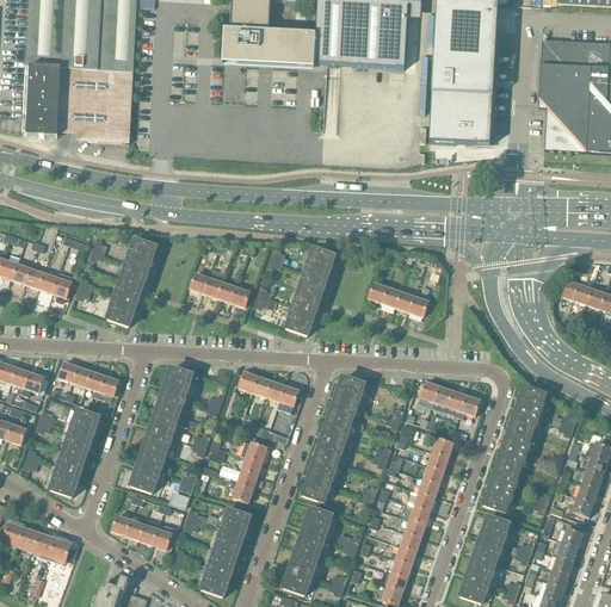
[(29,0),(26,66),(61,68),(73,68),(74,49),(43,48),(44,0),(29,0)]
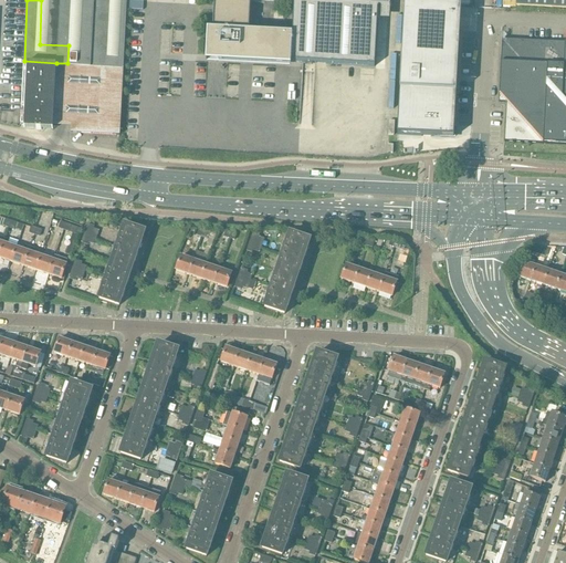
[(67,63),(90,64),(93,0),(41,0),(40,44),(69,45),(67,63)]
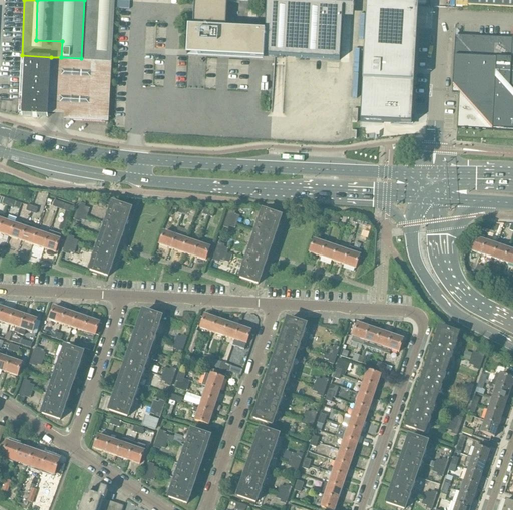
[(64,117),(107,119),(111,78),(115,0),(84,0),(81,58),(61,57),(51,57),(48,111),(65,112),(64,117)]
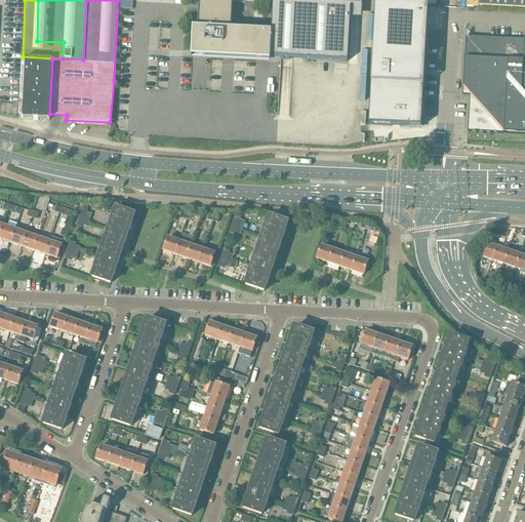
[(198,0),(197,26),(193,25),(192,50),(230,52),(230,53),(270,55),(348,59),(351,4),(351,3),(360,4),(361,4),(361,0),(198,0)]
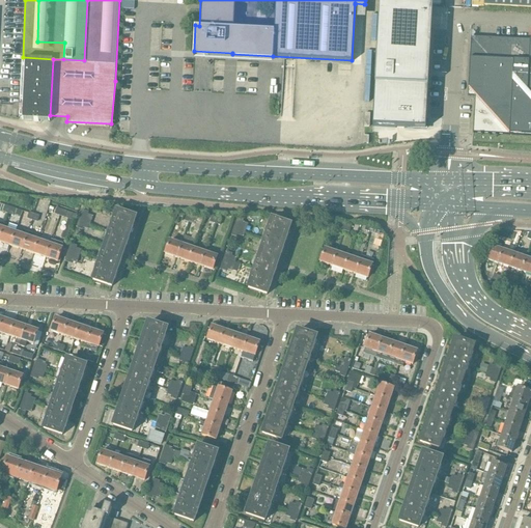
[(380,2),(372,123),(424,127),(431,5),(380,2)]
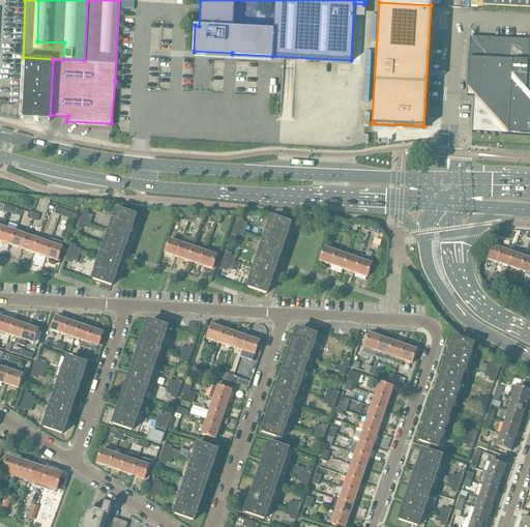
[(467,86),(467,93),(474,93),(472,129),(529,133),(529,36),(514,36),(470,34),(467,86)]
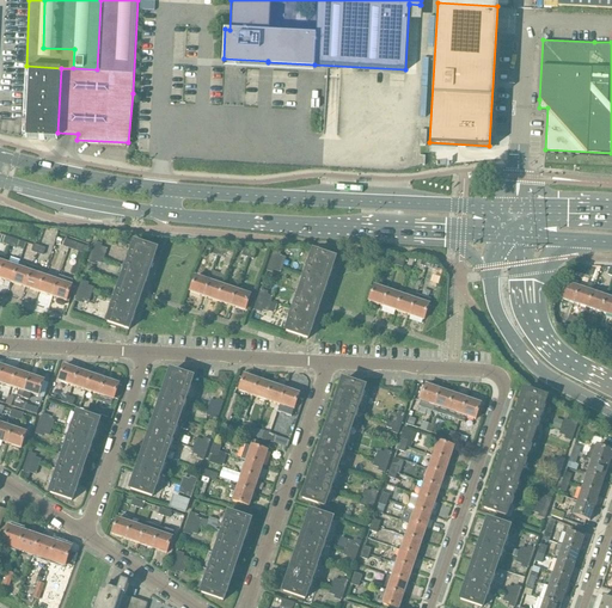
[(26,66),(22,131),(26,131),(26,136),(38,137),(44,137),(46,139),(48,137),(57,137),(57,133),(61,68),(26,66)]
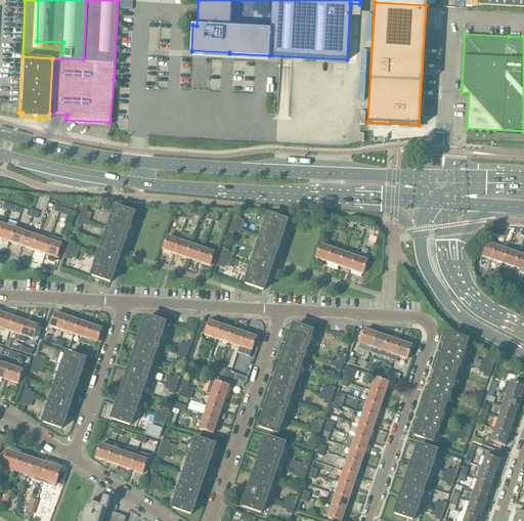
[(82,221),(86,209),(87,207),(82,205),(76,222),(81,223),(82,221)]
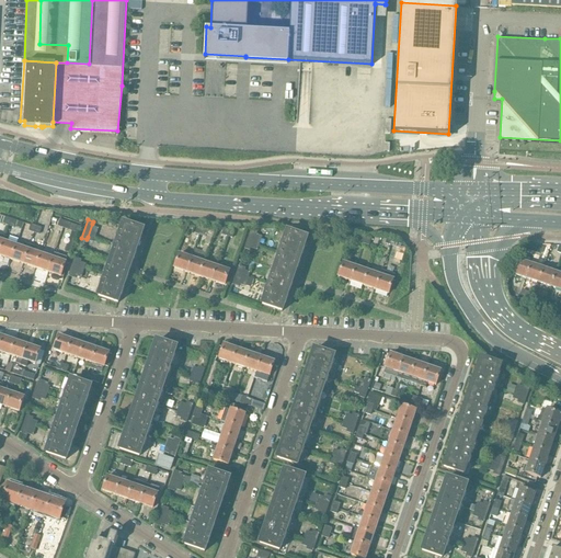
[(134,257),(137,248),(136,248),(137,245),(138,246),(140,237),(142,228),(123,221),(111,258),(130,264),(133,257),(134,257)]
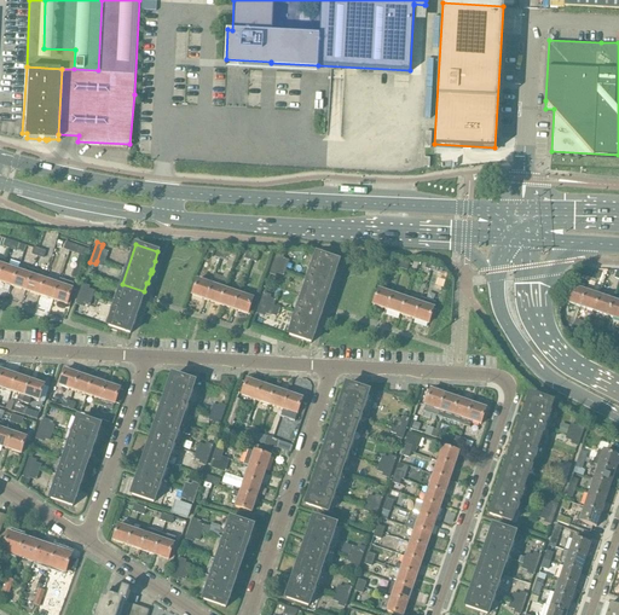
[(102,247),(97,261),(103,264),(108,249),(102,247)]
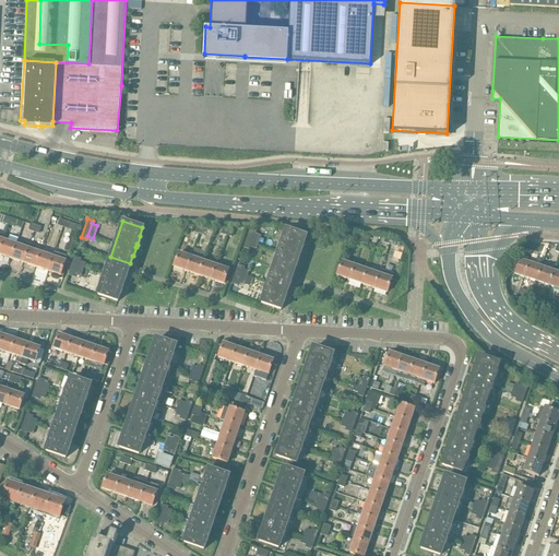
[(250,247),(250,245),(254,232),(256,229),(250,227),(244,245),(250,247)]
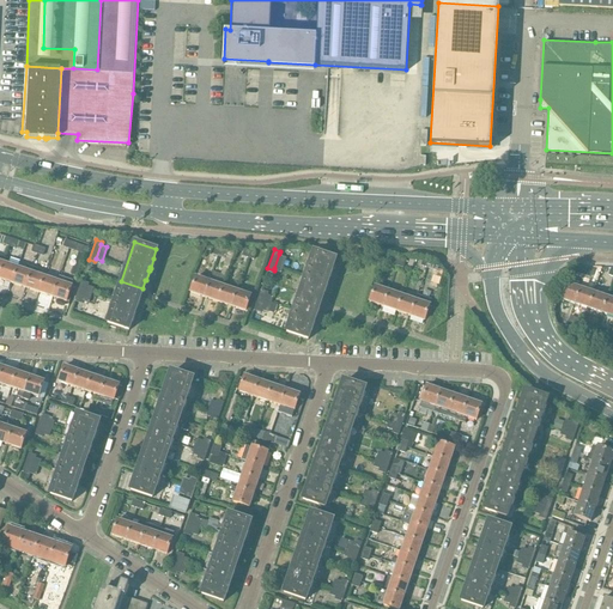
[(328,276),(329,276),(333,268),(332,267),(335,259),(314,250),(301,291),(321,298),(325,290),(326,290),(328,280),(327,280),(328,276)]
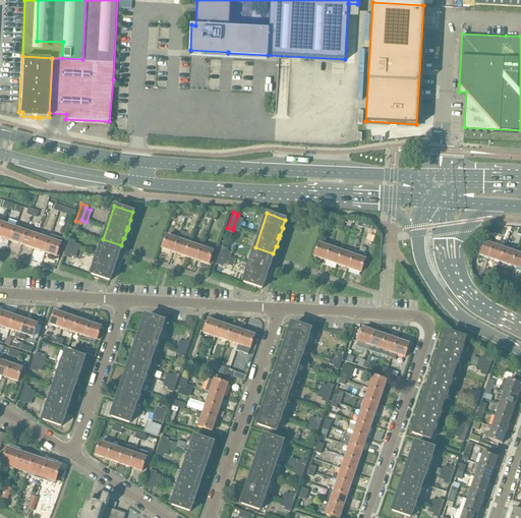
[(237,216),(233,228),(238,229),(242,217),(237,216)]
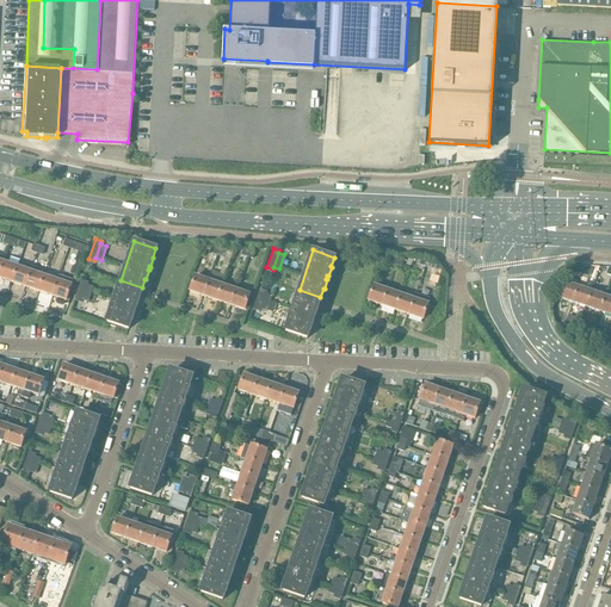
[(0,271),(0,274),(12,279),(17,265),(5,260),(6,254),(0,271)]
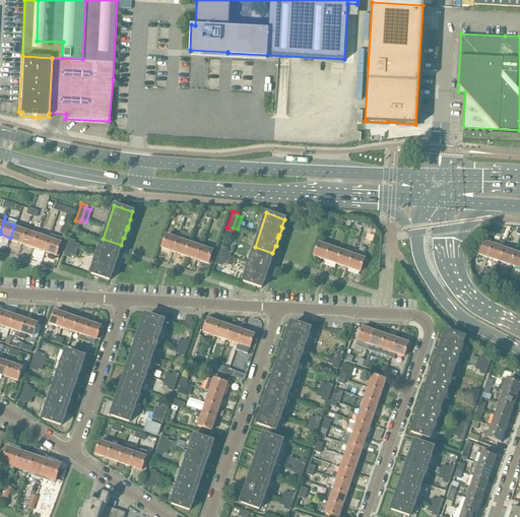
[(10,238),(21,242),(27,224),(23,222),(21,228),(14,225),(10,238)]
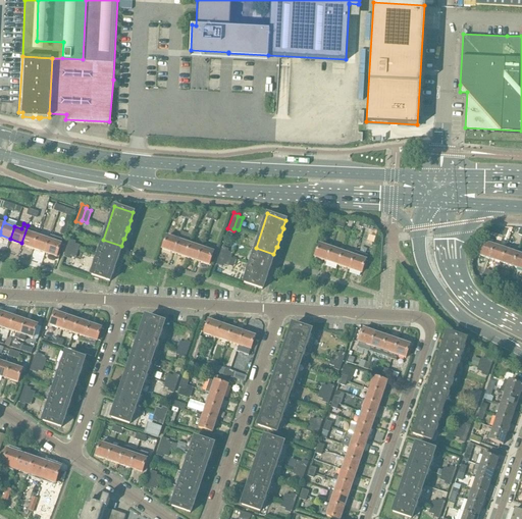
[(21,243),(34,247),(38,235),(31,231),(33,226),(28,225),(21,243)]
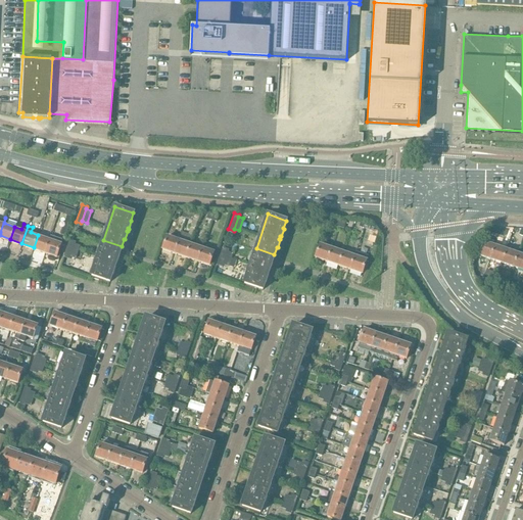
[(49,239),(45,251),(56,255),(61,243),(62,237),(51,233),(49,239)]
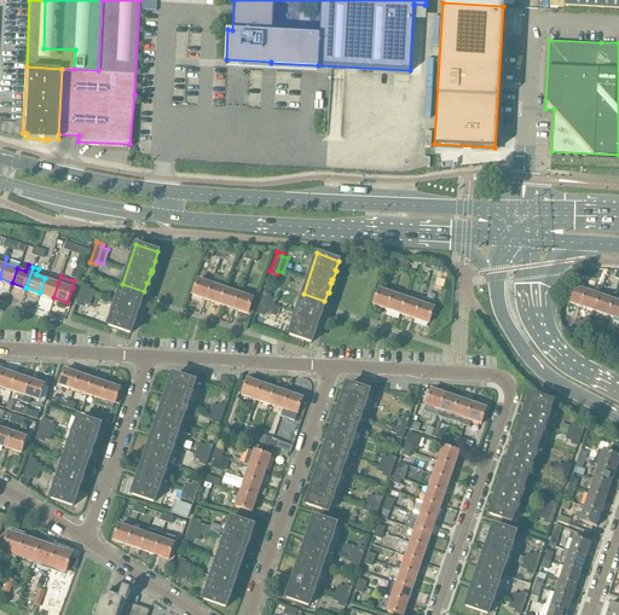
[(40,293),(53,297),(58,283),(45,278),(40,293)]
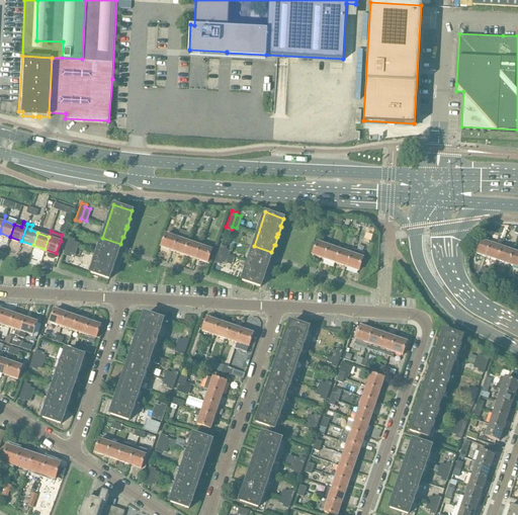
[(173,249),(177,237),(166,233),(161,245),(173,249)]
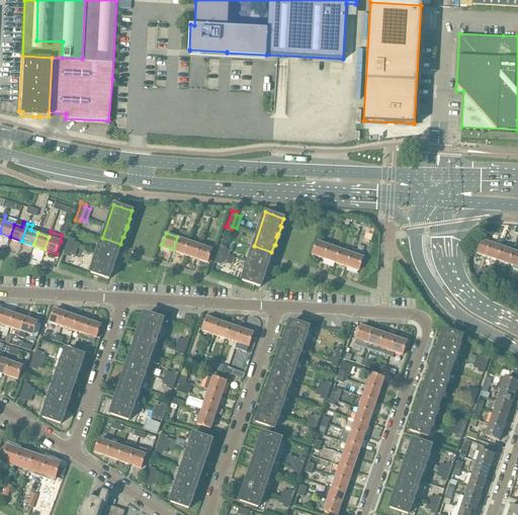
[(70,252),(74,240),(75,238),(70,236),(64,252),(69,254),(70,252)]
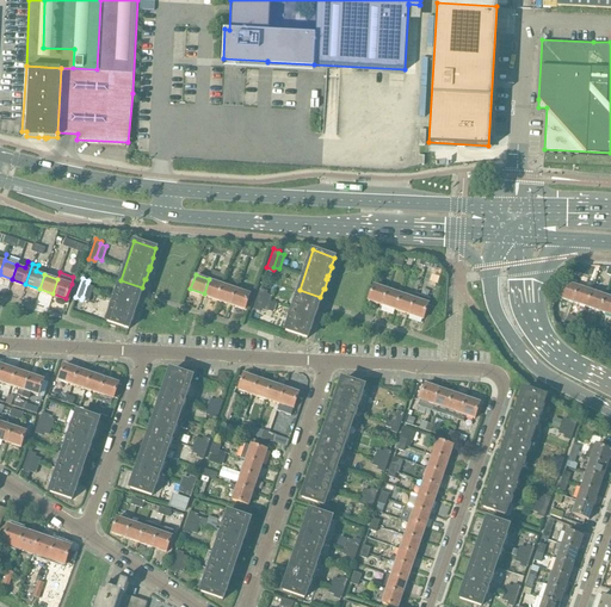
[(222,284),(209,279),(204,293),(217,298),(222,284)]
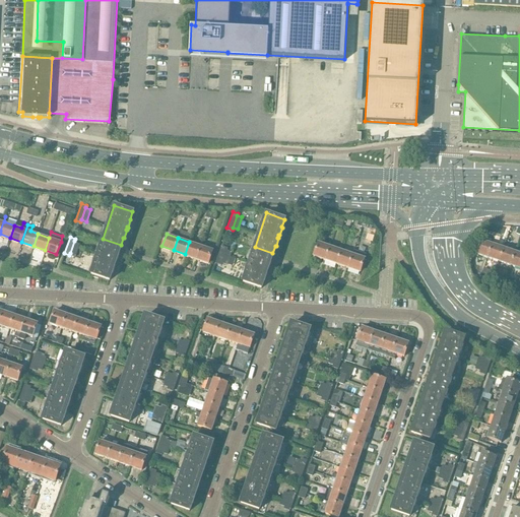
[(118,252),(121,245),(103,239),(91,272),(109,278),(112,270),(113,271),(116,263),(115,263),(116,260),(117,260),(119,252),(118,252)]
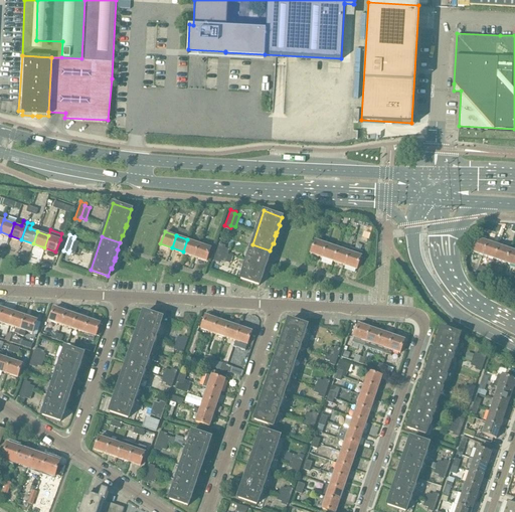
[(483,252),(488,240),(476,237),(472,249),(483,252)]
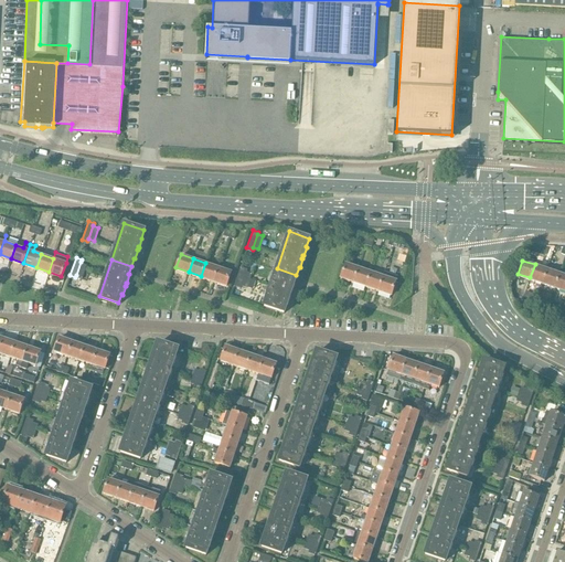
[(81,262),(76,275),(82,277),(86,264),(81,262)]
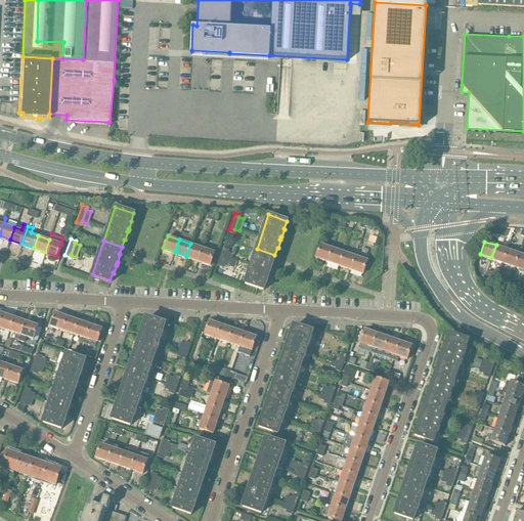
[(203,248),(190,244),(186,256),(198,260),(203,248)]
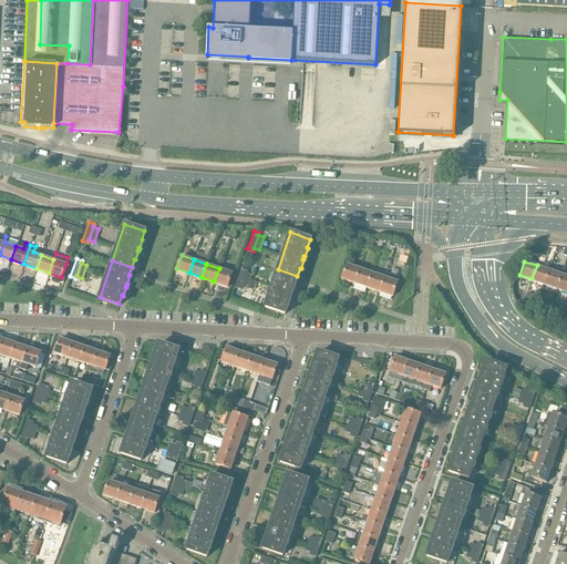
[(354,282),(360,268),(347,264),(342,277),(354,282)]
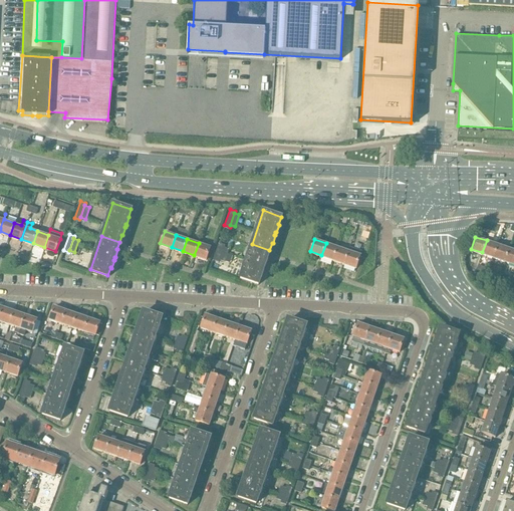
[(498,244),(487,240),(482,252),(494,256),(498,244)]
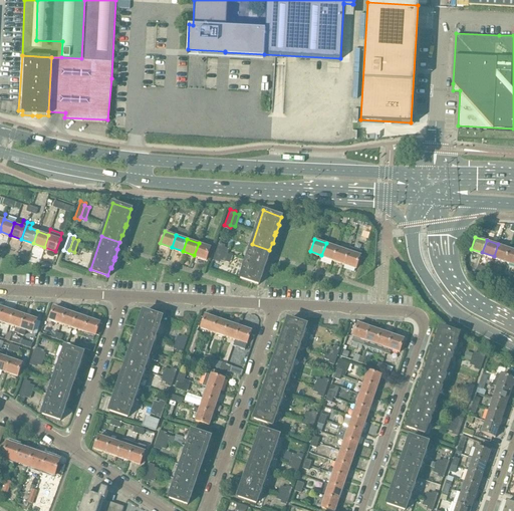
[(494,256),(505,260),(509,248),(510,244),(511,242),(507,240),(506,243),(507,243),(505,247),(498,244),(494,256)]
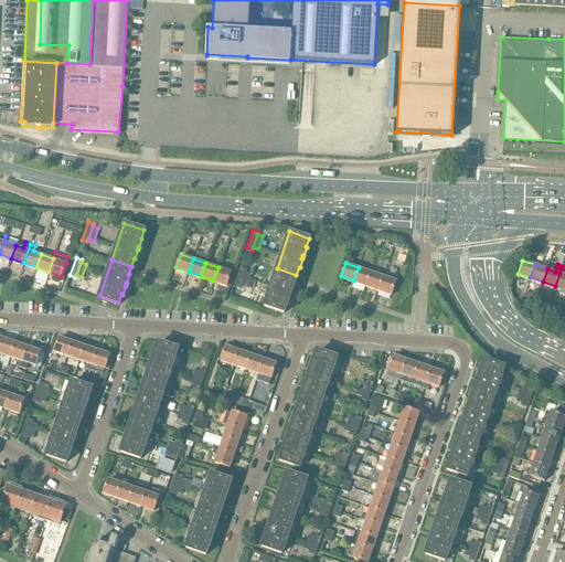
[(241,284),(245,271),(246,268),(241,266),(234,284),(240,286),(241,284)]
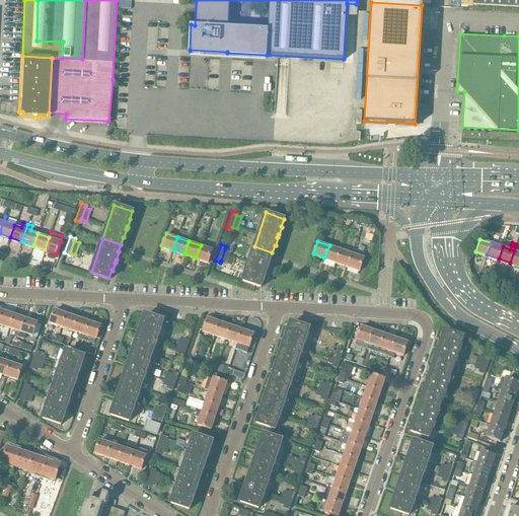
[(201,245),(196,258),(208,262),(212,249),(201,245)]
